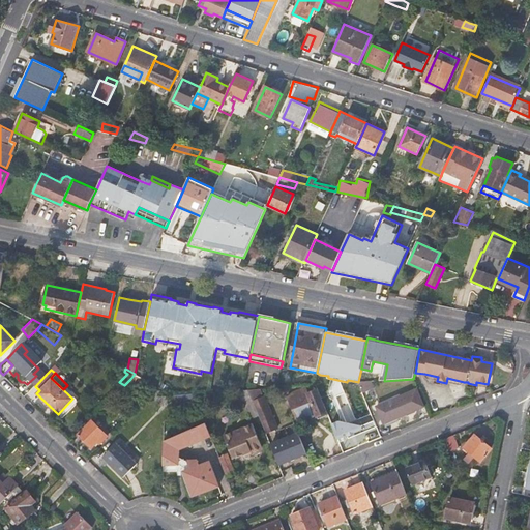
[(146,391),(150,382),(145,380),(135,374),(130,379),(146,391)]
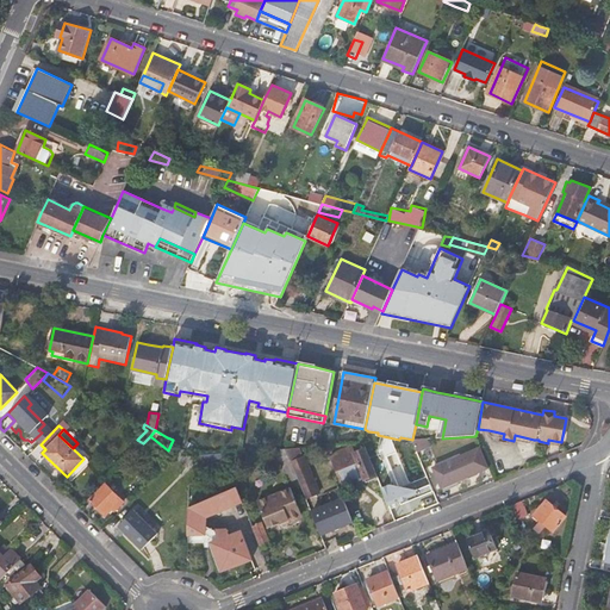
[(365,481),(378,475),(375,470),(368,454),(366,448),(354,453),(352,447),(330,455),(342,484),(362,475),(365,481)]
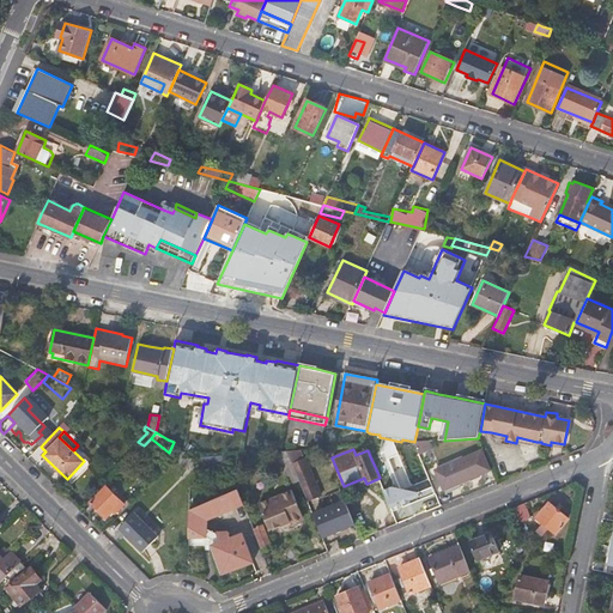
[(436,469),(443,490),(491,469),(484,450),(436,469)]
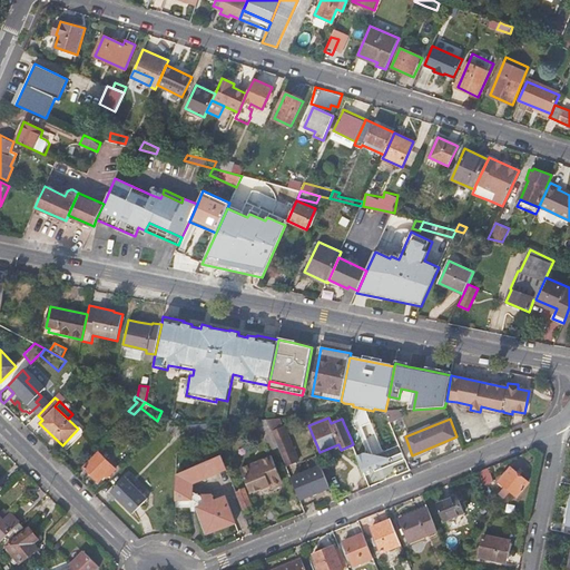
[(180,430),(170,420),(164,426),(174,436),(180,430)]
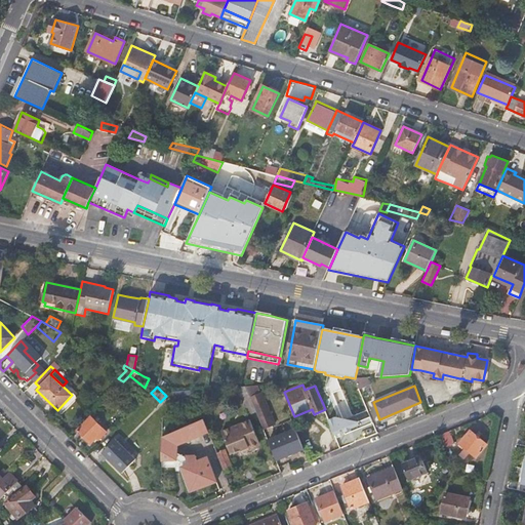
[(248,416),(257,412),(250,397),(247,387),(241,387),(236,387),(248,416)]
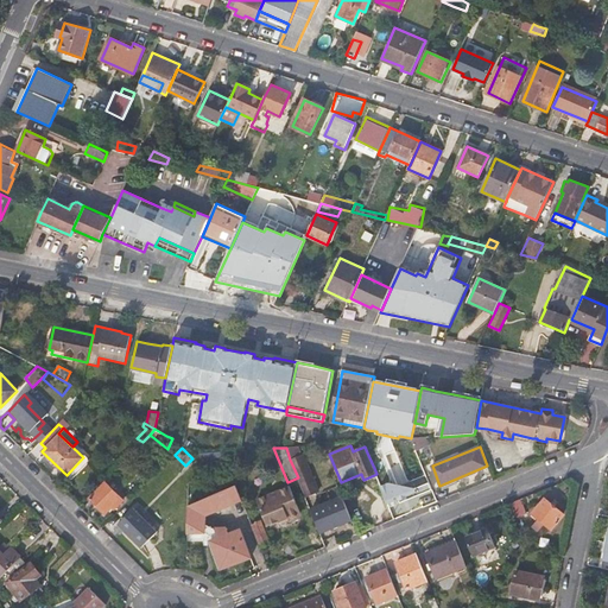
[(236,458),(234,450),(232,451),(223,451),(225,457),(227,461),(236,458)]
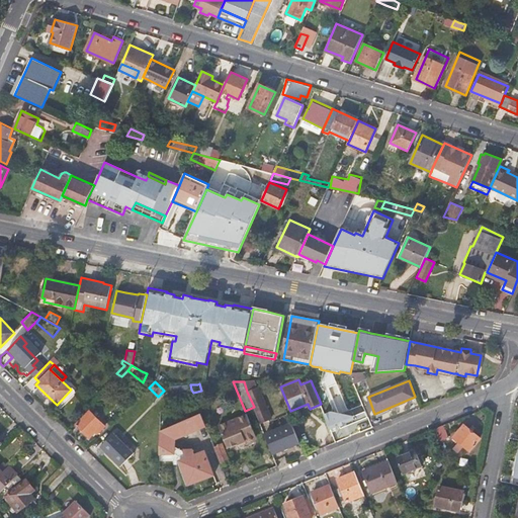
[(259,386),(247,392),(254,407),(260,423),(271,419),(259,386)]
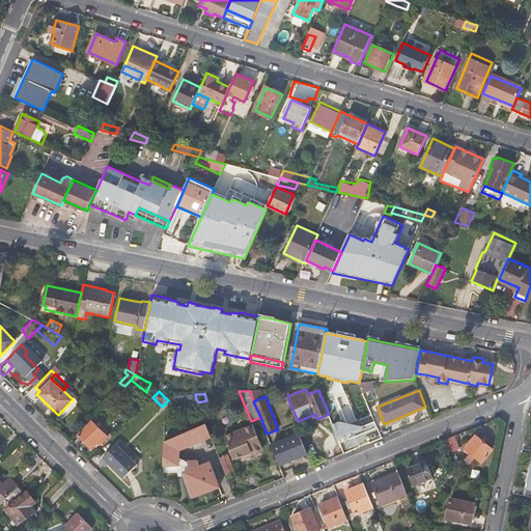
[(78,404),(73,399),(58,415),(62,419),(78,404)]
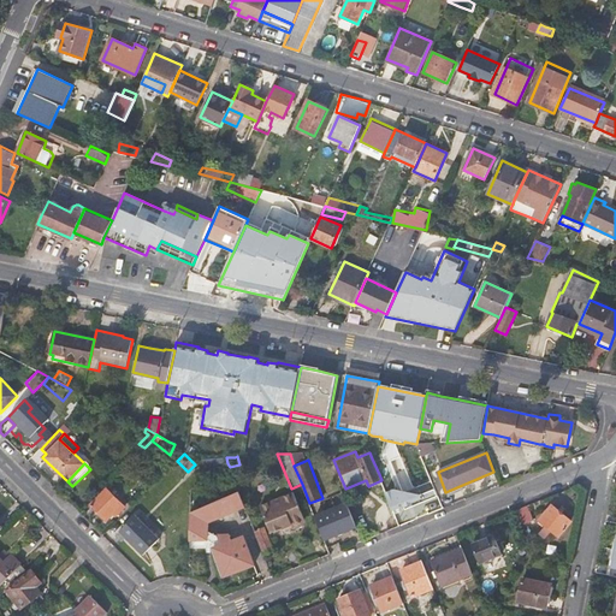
[(206,474),(200,467),(194,472),(201,479),(206,474)]
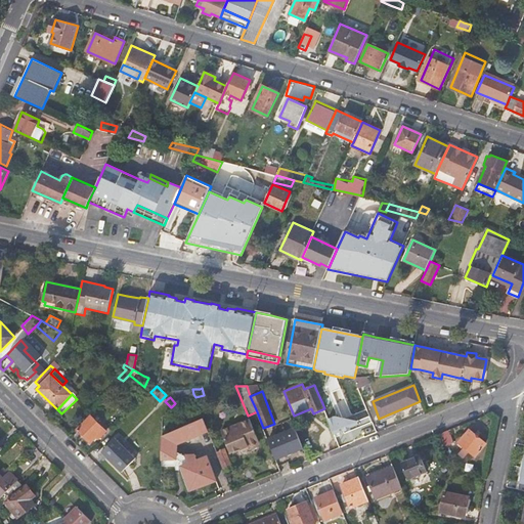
[(351,416),(349,410),(337,415),(328,419),(340,447),(377,432),(367,410),(351,416)]
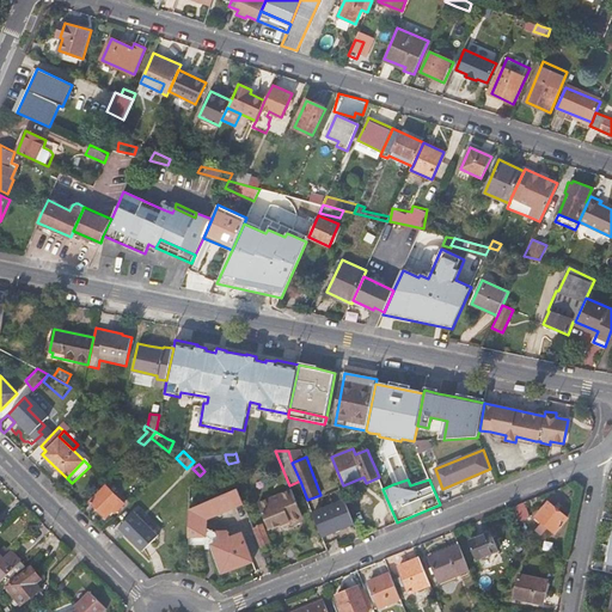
[(126,505),(105,483),(89,500),(106,519),(115,509),(117,512),(126,505)]
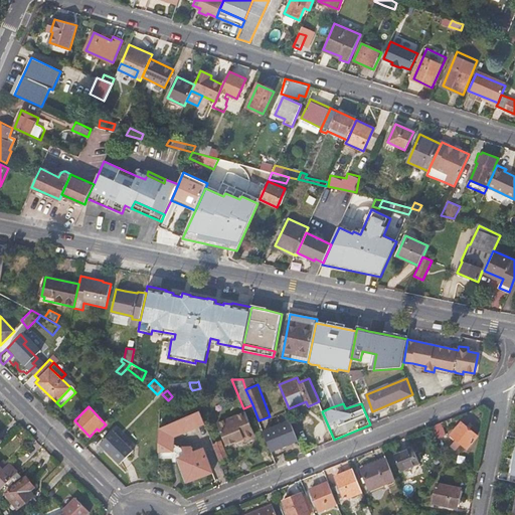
[(187,416),(192,430),(205,423),(200,411),(187,416)]
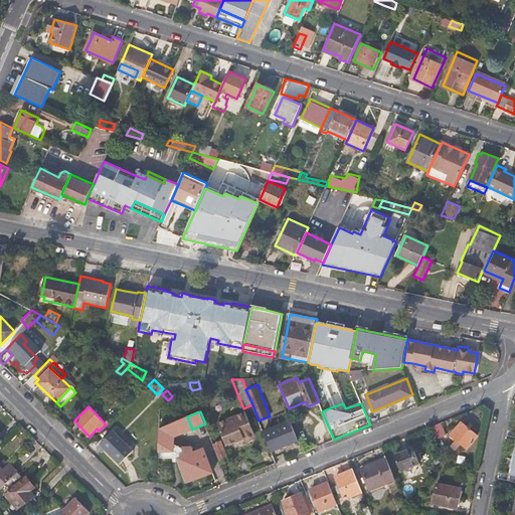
[(255,434),(246,411),(216,423),(225,446),(244,438),(247,440),(253,437),(255,434)]
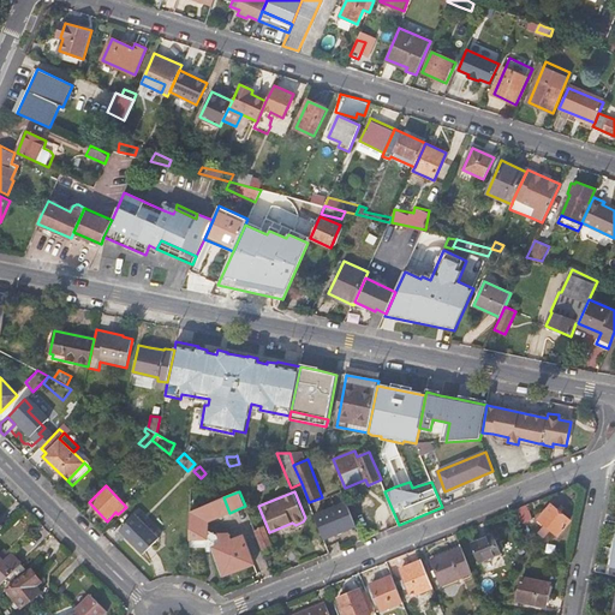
[(218,514),(226,514),(230,513),(224,497),(213,502),(218,514)]
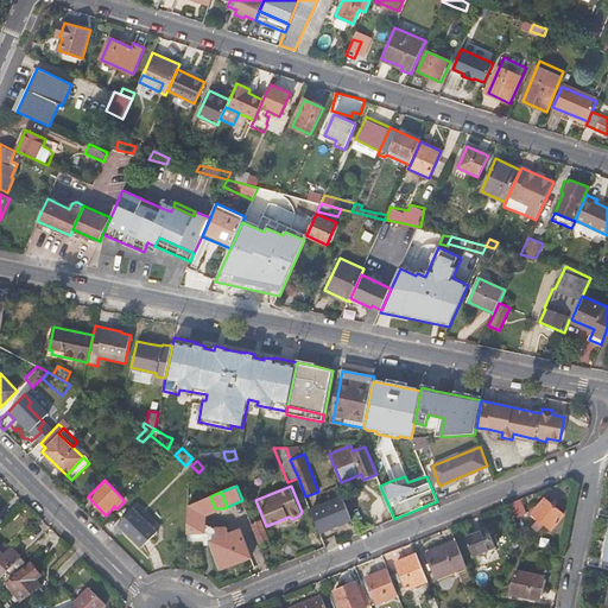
[(328,530),(352,520),(342,496),(318,506),(320,506),(311,510),(320,532),(328,529),(328,530)]
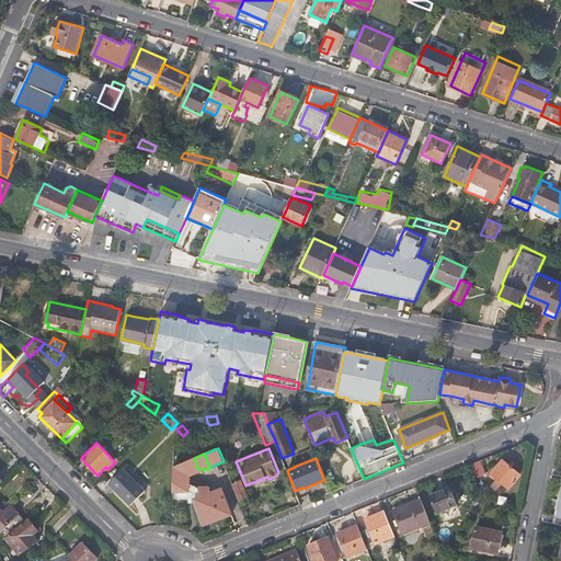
[(521,474),(503,459),(490,473),(491,474),(490,477),(494,481),(491,484),(497,490),(503,483),(508,489),(521,474)]
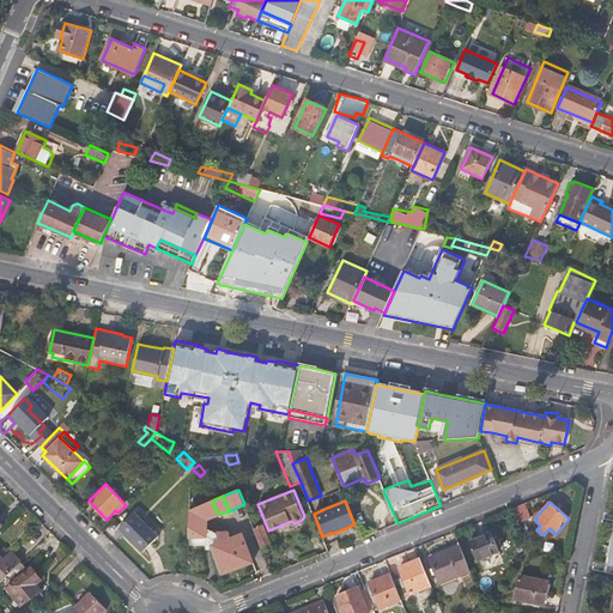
[(530,517),(525,503),(509,509),(514,521),(520,519),(521,522),(530,517)]
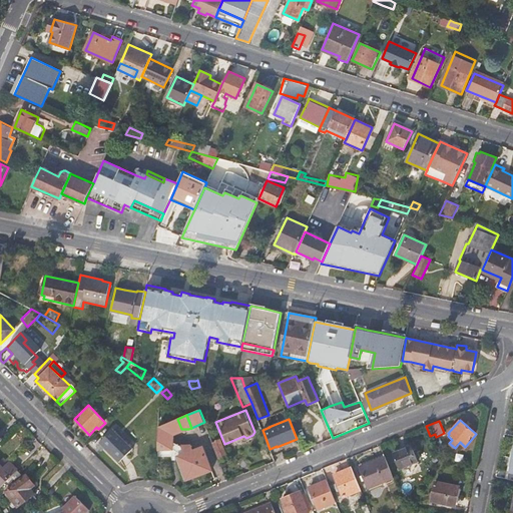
[(192,451),(190,446),(187,447),(183,447),(180,447),(177,445),(175,444),(172,441),(173,426),(171,422),(158,427),(158,449),(172,449),(179,455),(179,456),(177,457),(187,481),(211,471),(201,448),(192,451)]
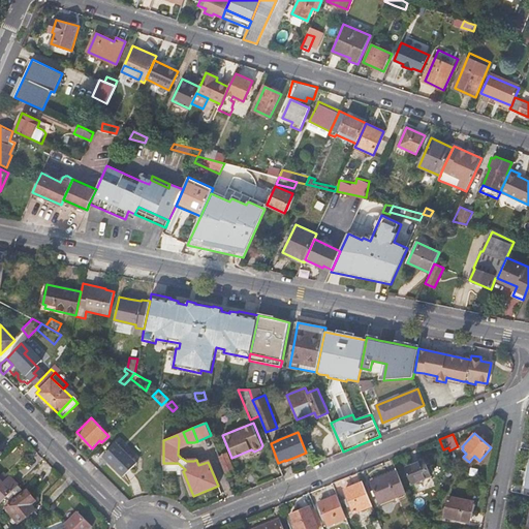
[(137,463),(118,442),(103,456),(123,476),(137,463)]
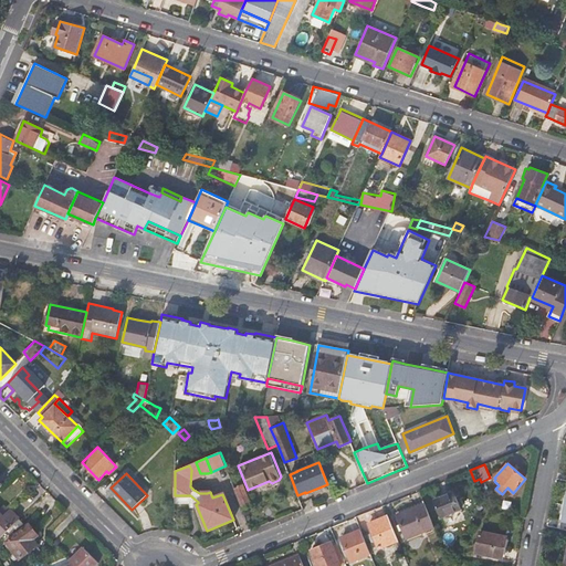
[(243,484),(234,489),(242,510),(252,506),(243,484)]
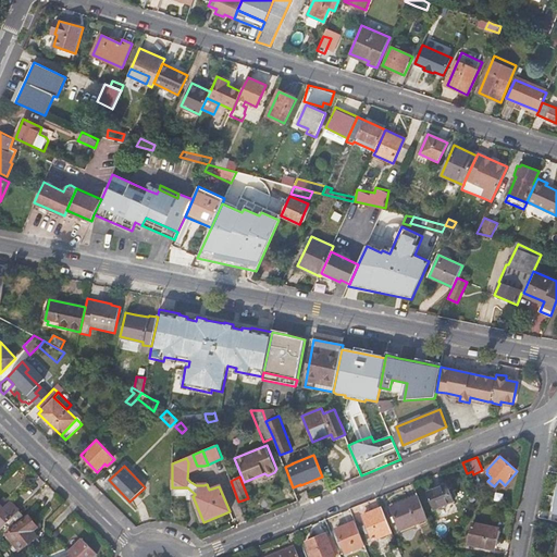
[(455,502),(447,483),(426,492),(434,510),(455,502)]
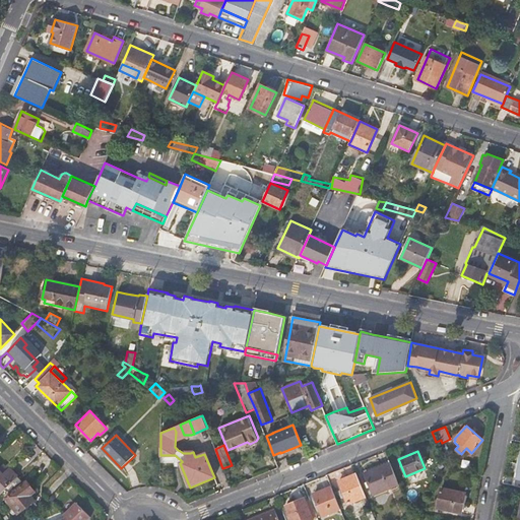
[(373,496),(399,484),(390,463),(365,473),(373,496)]
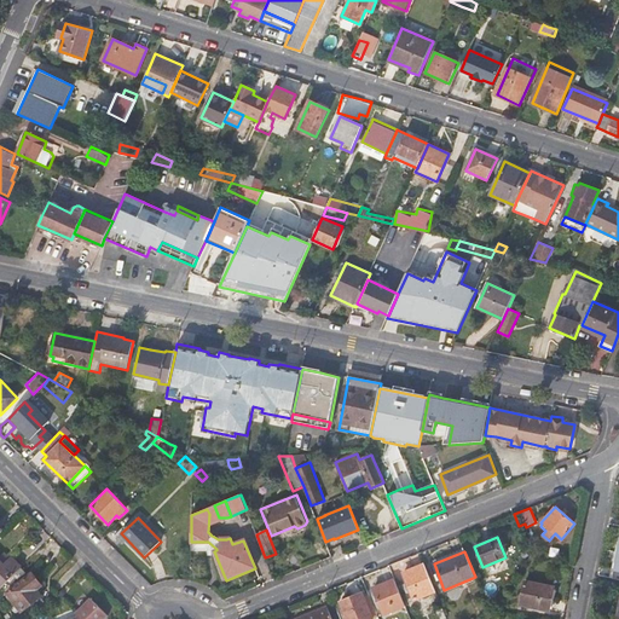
[(0,589),(11,579),(21,568),(23,566),(12,556),(5,563),(0,559),(0,589)]
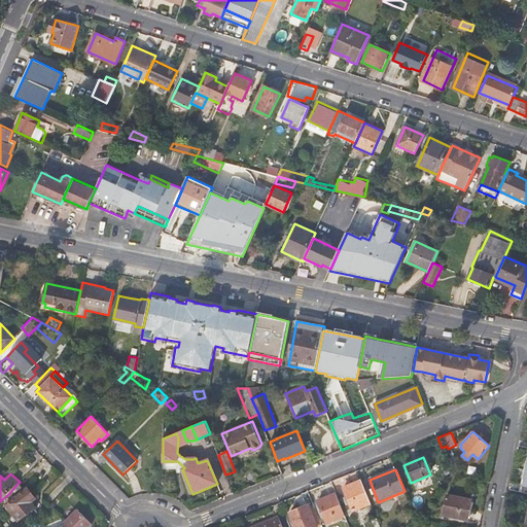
[(352,512),(372,504),(361,480),(343,488),(347,496),(350,504),(352,512)]
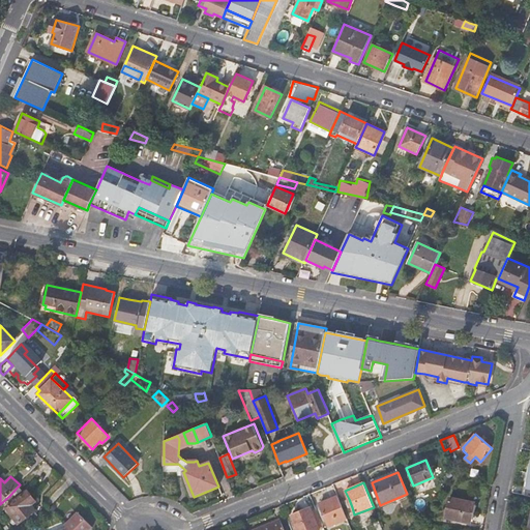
[(23,493),(18,487),(9,496),(13,502),(6,507),(18,524),(34,510),(31,505),(36,502),(27,490),(23,493)]
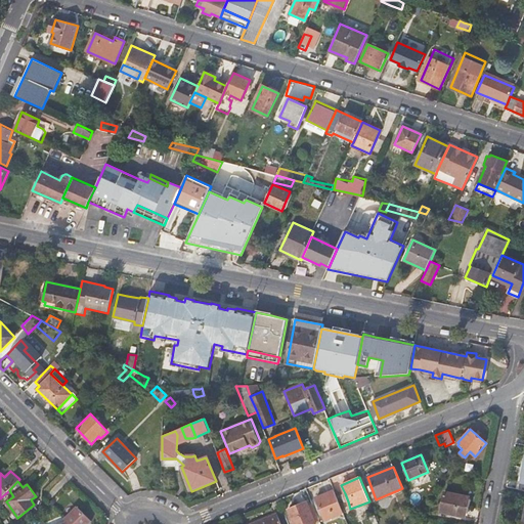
[(325,520),(344,513),(335,490),(316,497),(325,520)]
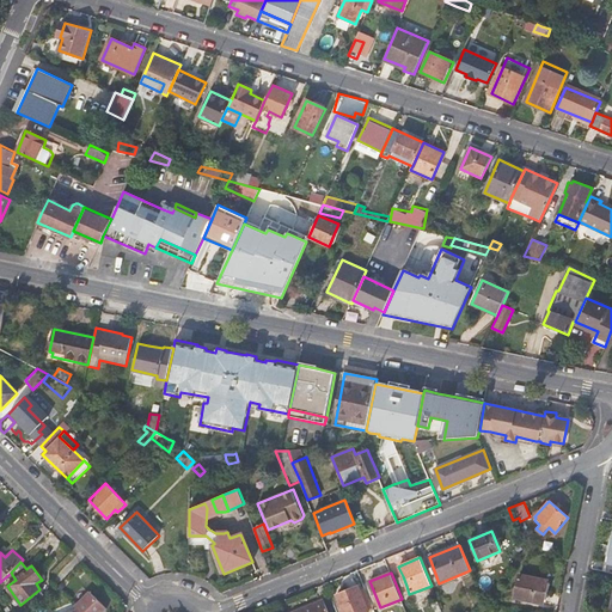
[(548,580),(519,574),(514,599),(543,605),(548,580)]
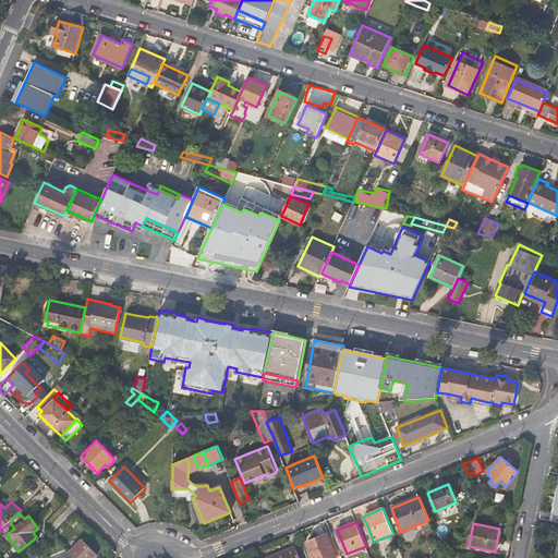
[(336,557),(327,534),(306,543),(312,557),(336,557)]
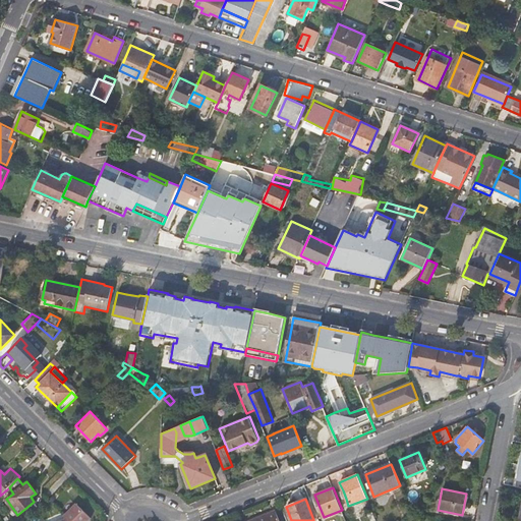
[(66,520),(90,520),(93,519),(79,504),(64,517),(66,520)]
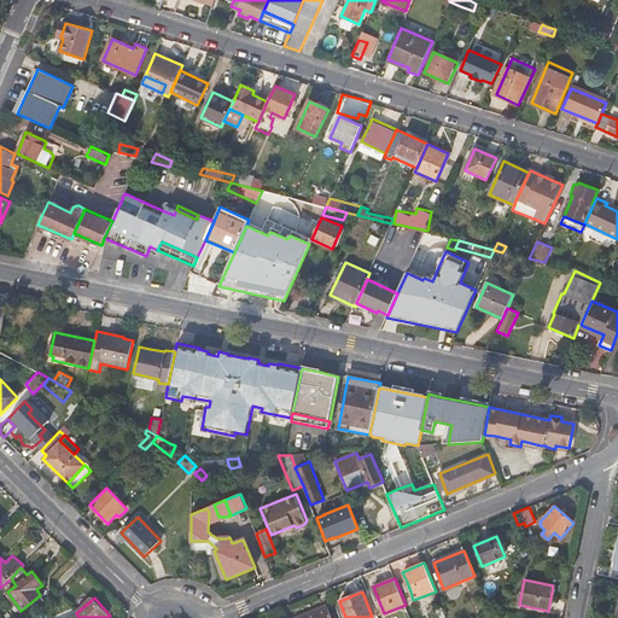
[(331,617),(326,606),(296,617),(331,617)]
